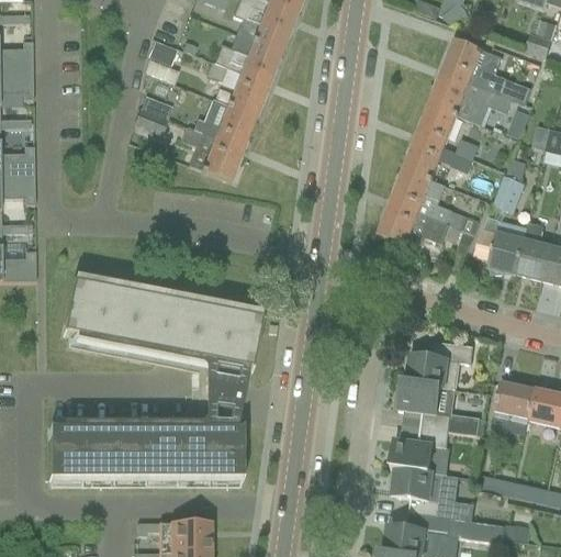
[(216,0),(214,6),(224,10),(228,0),(216,0)]
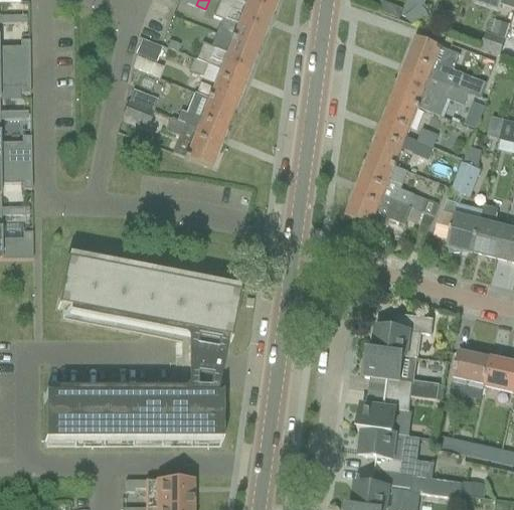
[(259,14),(222,0),(219,0),(213,15),(221,18),(215,31),(219,32),(230,37),(259,48),(268,25),(271,19),(259,14)]
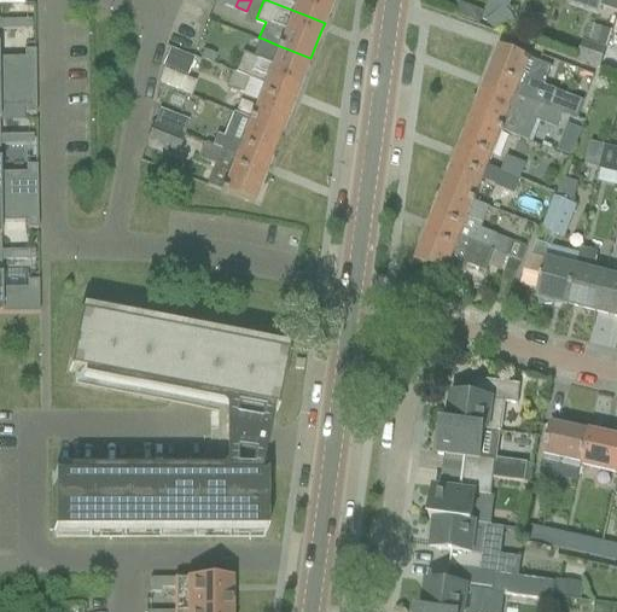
[(267,0),(310,17),(325,23),(333,0),(267,0)]
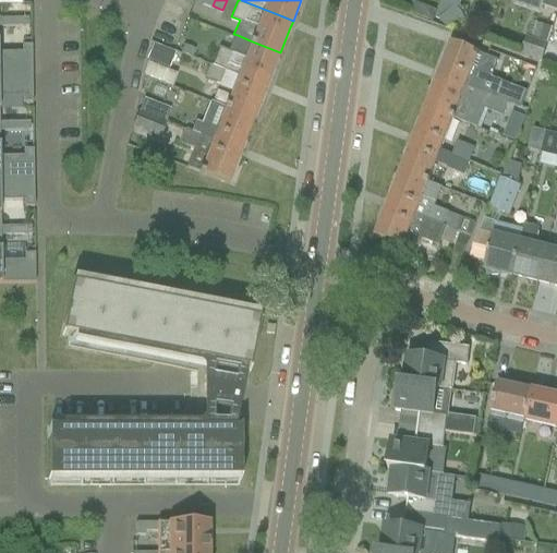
[(413,0),(409,9),(428,16),(433,5),(416,0),(413,0)]
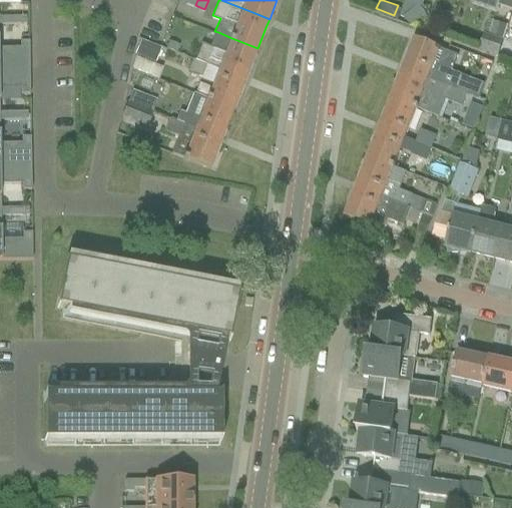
[(420,3),(406,15),(412,23),(427,11),(420,3)]
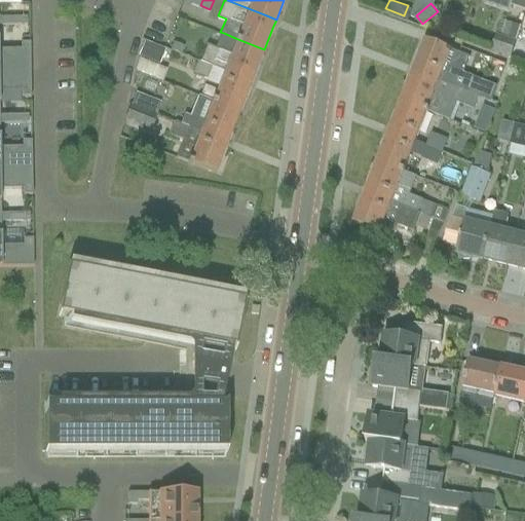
[(12,13),(0,13),(0,22),(12,22),(12,13)]
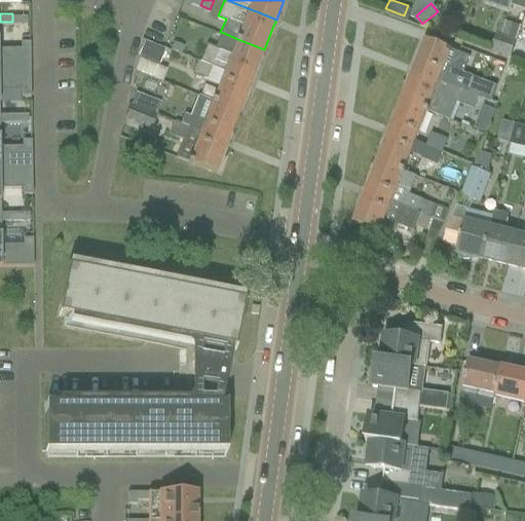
[(492,48),(512,56),(522,24),(502,17),(492,48)]
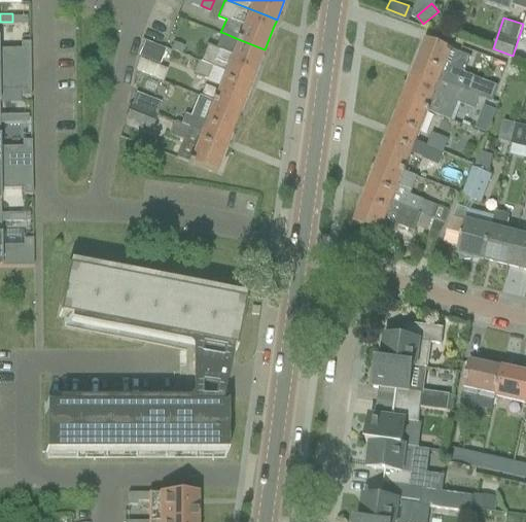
[(200,60),(253,80),(265,49),(236,38),(224,33),(220,32),(215,45),(207,42),(200,60)]
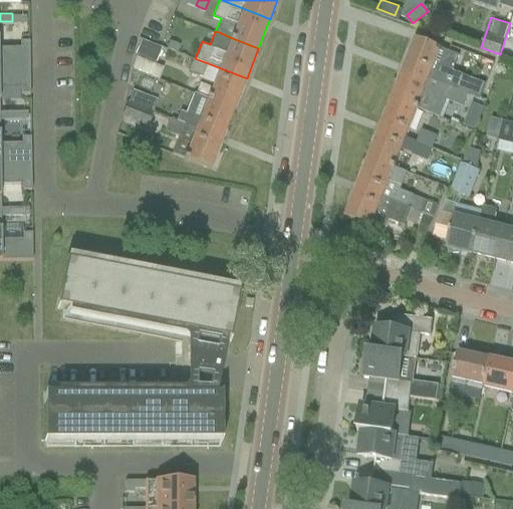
[(416,35),(404,65),(416,69),(431,76),(443,45),(435,42),(416,35)]
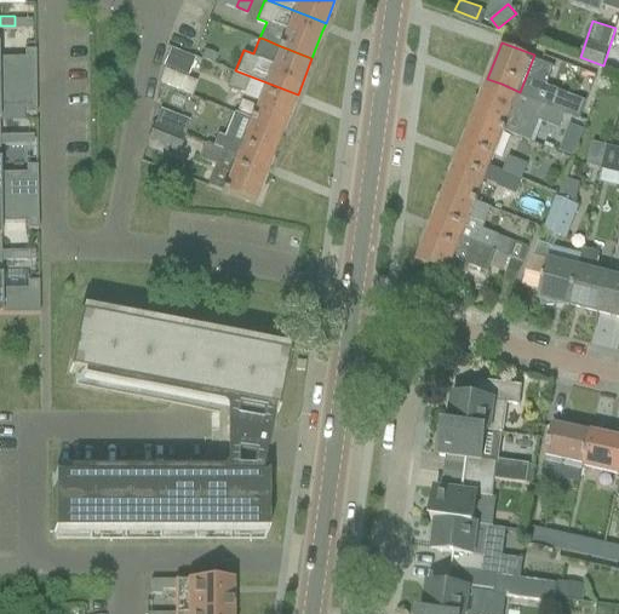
[(171,45),(164,63),(189,73),(195,55),(171,45)]
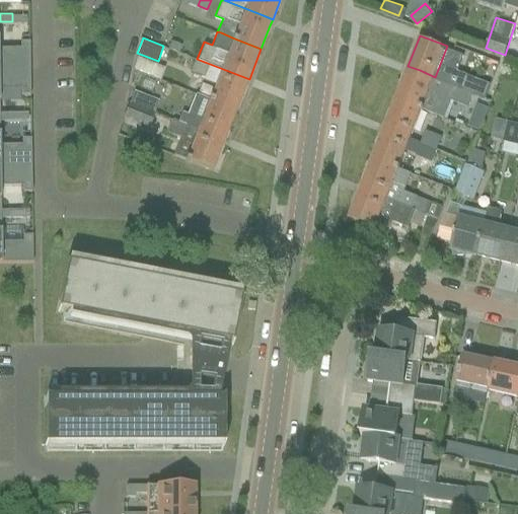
[(171,39),(168,47),(178,51),(181,43),(171,39)]
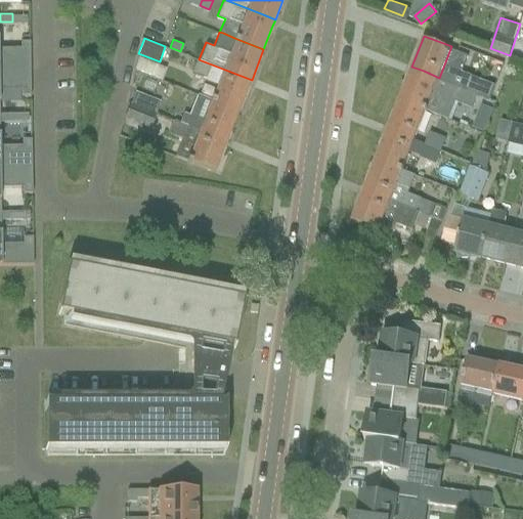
[(0,67),(30,67),(30,40),(22,40),(22,46),(0,46),(0,67)]
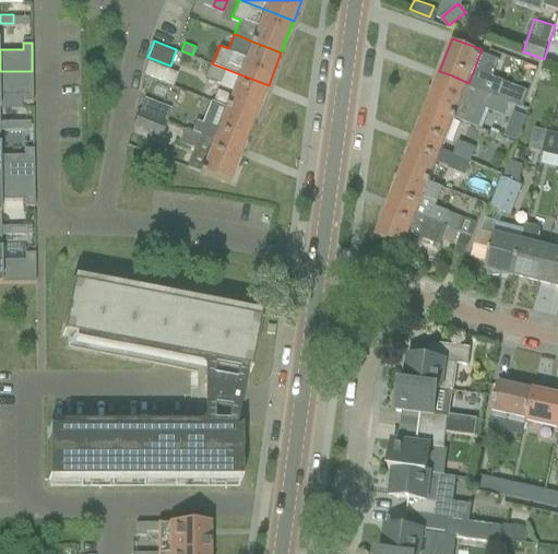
[(211,62),(205,75),(221,82),(220,84),(232,89),(225,105),(256,117),(269,85),(212,63),(211,62)]
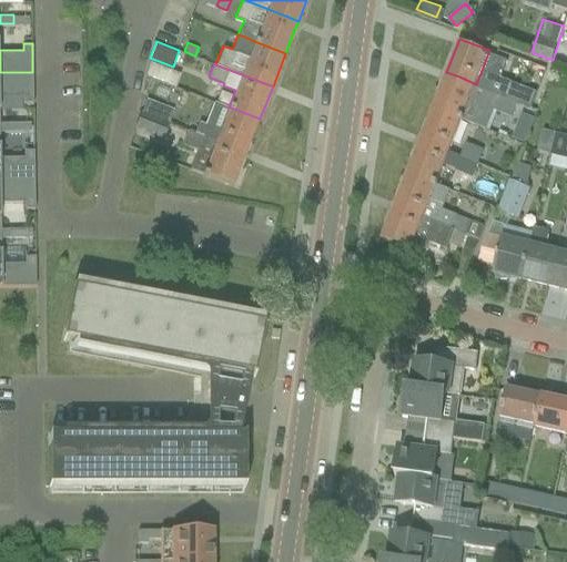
[(32,72),(0,72),(0,94),(24,94),(24,101),(32,101),(32,72)]
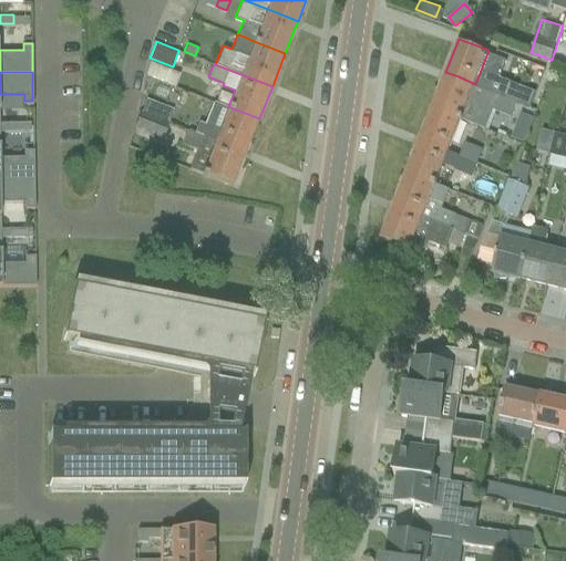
[(445,72),(433,105),(463,116),(463,117),(474,122),(483,102),(512,112),(517,99),(504,94),(490,89),(475,84),(459,76),(445,72)]
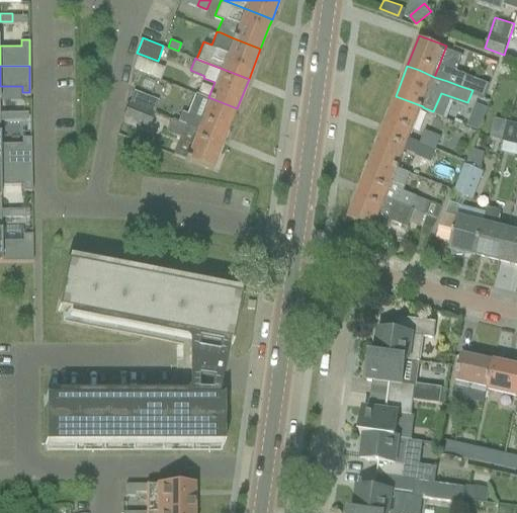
[(452,69),(447,81),(460,86),(465,74),(452,69)]
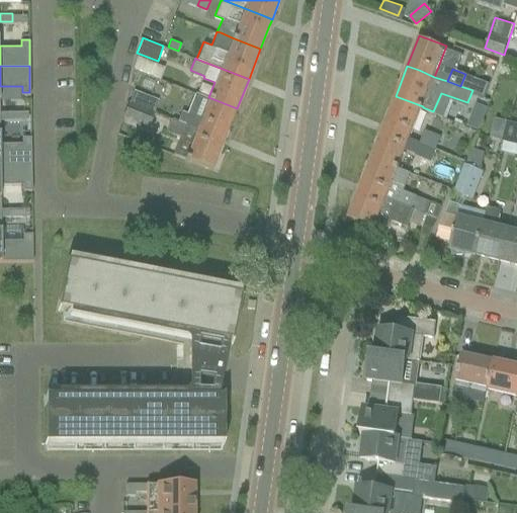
[(396,96),(383,125),(412,137),(423,107),(423,106),(396,96)]
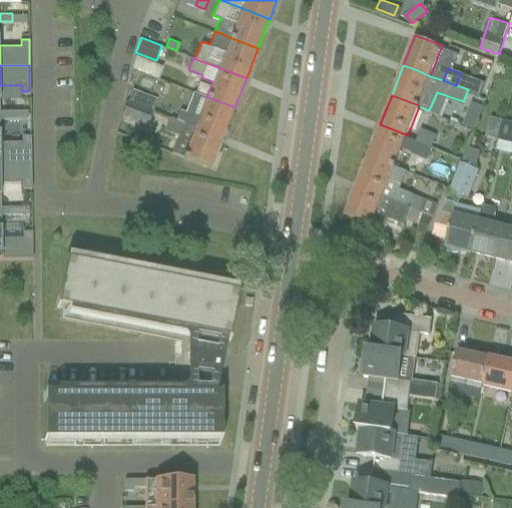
[(180,109),(176,118),(195,125),(211,131),(223,136),(225,129),(234,107),(206,96),(198,116),(185,110),(180,109)]
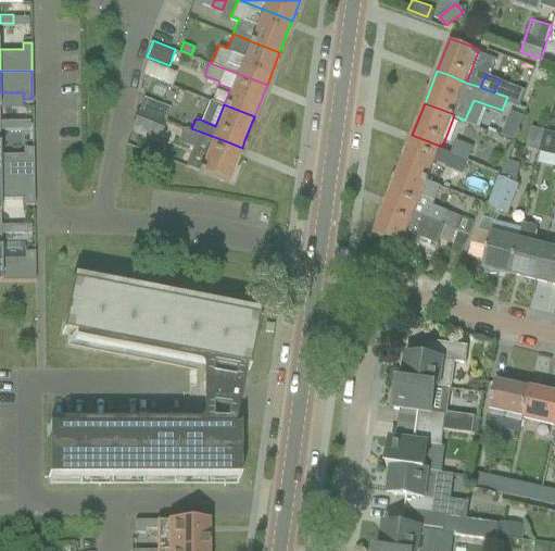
[(139,108),(133,124),(160,135),(166,117),(139,108)]
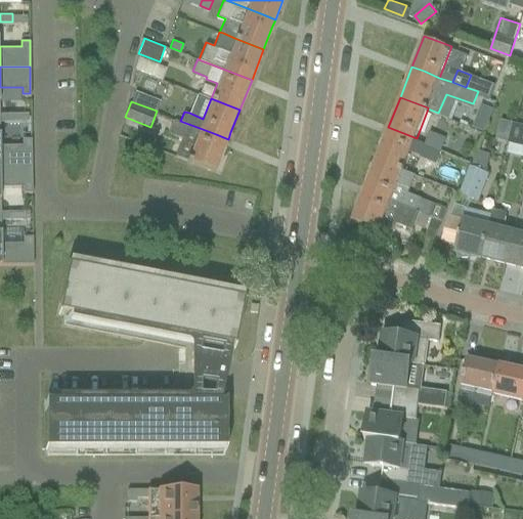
[(174,119),(169,131),(183,136),(176,155),(197,163),(216,170),(228,139),(216,134),(174,119)]
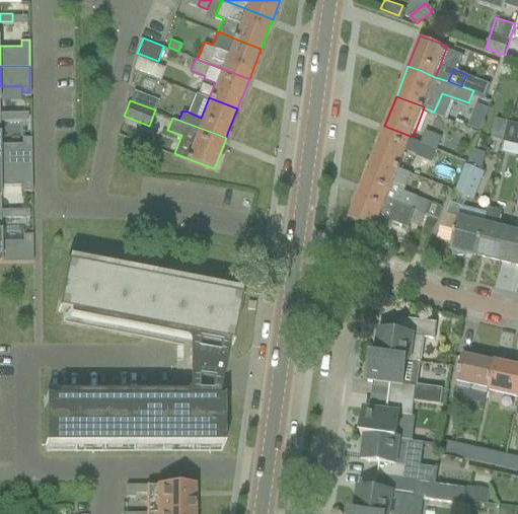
[(517,121),(509,119),(505,140),(517,142),(517,121)]
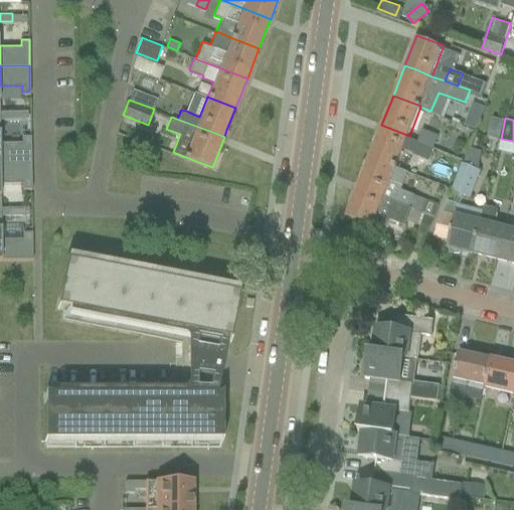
[(381,125),(369,155),(397,166),(397,165),(404,147),(409,136),(381,125)]
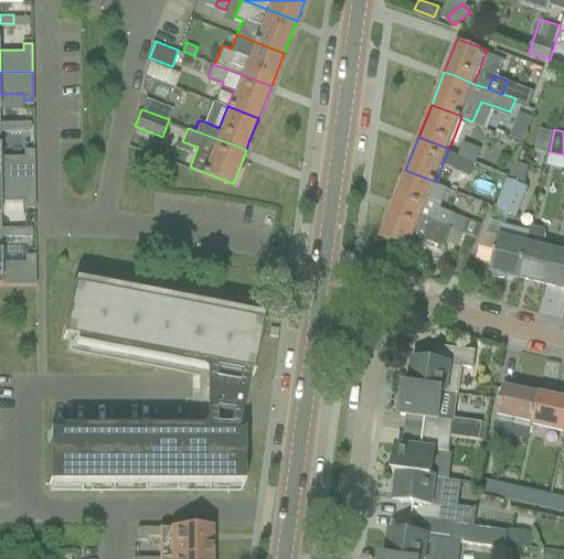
[(465,139),(459,152),(477,160),(482,146),(465,139)]
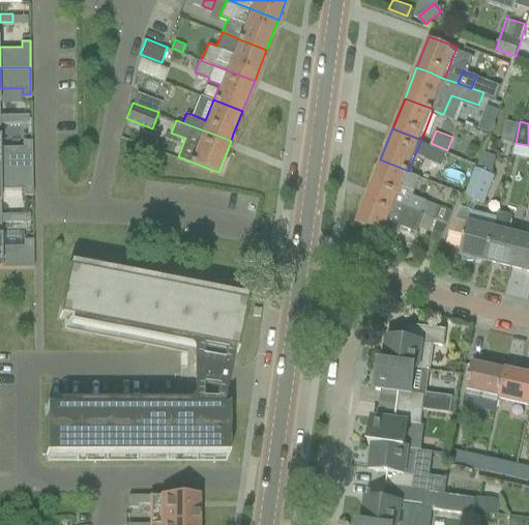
[(0,166),(31,166),(31,139),(23,139),(23,146),(0,145),(0,166)]
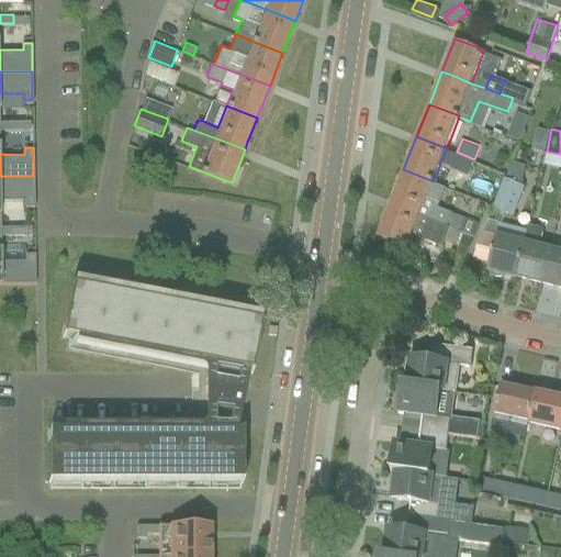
[(457,152),(451,166),(469,173),(474,159),(457,152)]
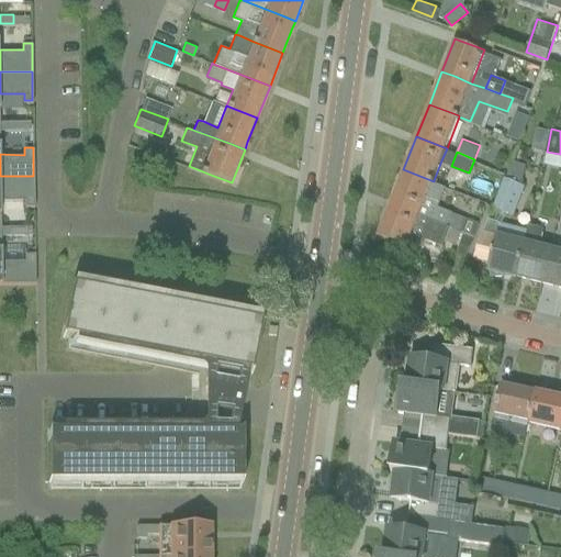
[(497,205),(513,212),(524,184),(523,182),(527,163),(515,159),(497,205)]
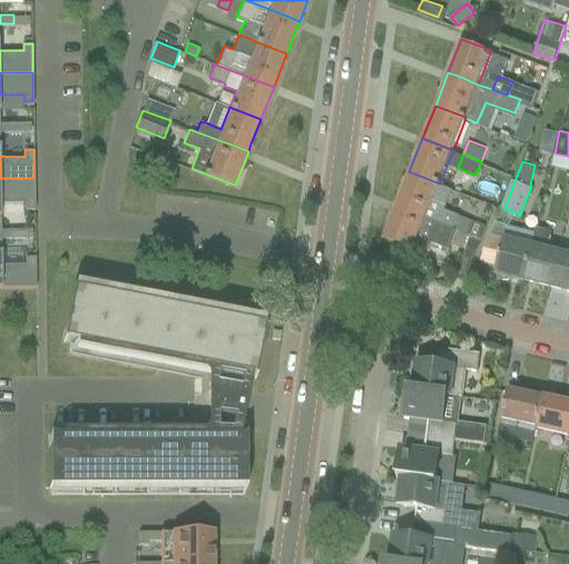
[(409,171),(396,204),(458,228),(458,227),(469,231),(474,219),(460,214),(444,208),(452,188),(440,182),(440,184),(409,171)]
